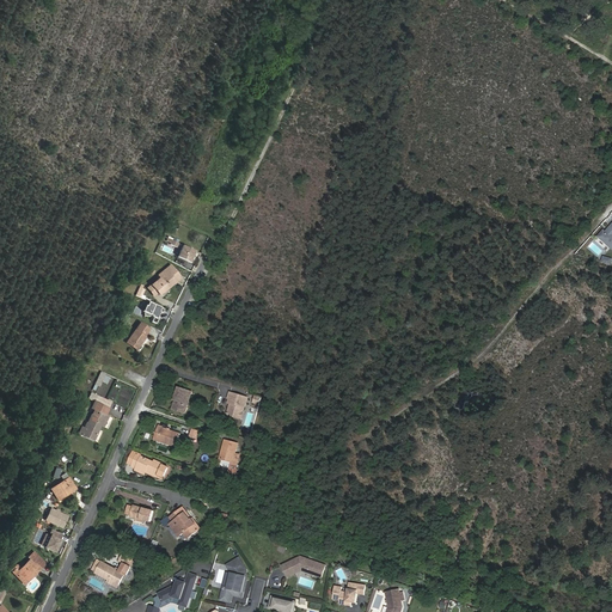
[(604,232),(599,238),(611,249),(611,226),(607,232),(609,232),(607,234),(606,234),(606,233),(604,232)]
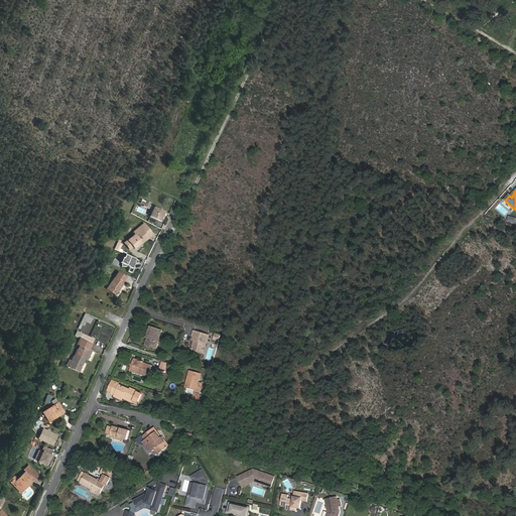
[(162,214),(164,211),(154,207),(149,216),(159,221),(162,216),(161,215),(161,214),(162,214)]
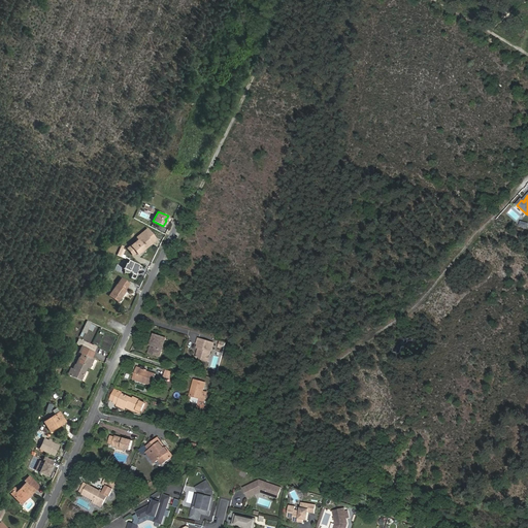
[(131,245),(136,252),(138,255),(152,243),(145,234),(131,245)]
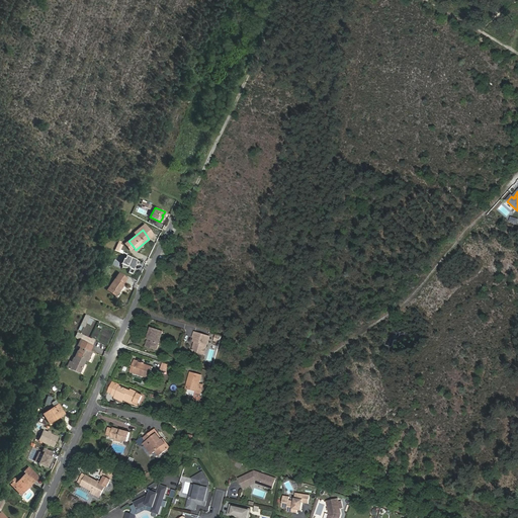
[(138,264),(139,261),(125,255),(124,258),(122,258),(120,263),(121,263),(122,267),(126,267),(127,266),(131,268),(128,272),(132,273),(135,268),(133,267),(135,263),(138,264)]
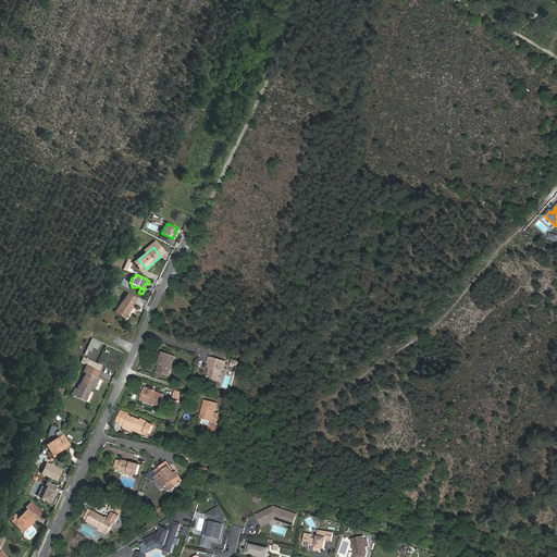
[(127,294),(114,312),(124,318),(133,306),(131,305),(135,299),(127,294)]
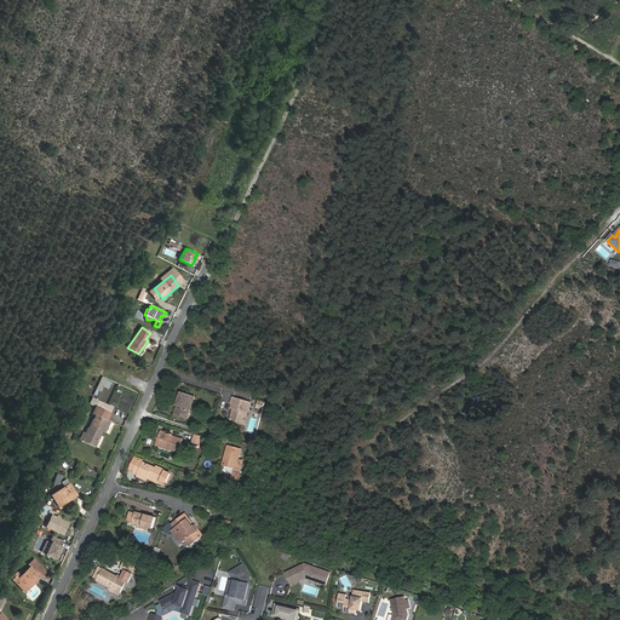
[(97,390),(102,392),(104,386),(109,390),(113,382),(103,377),(97,390)]
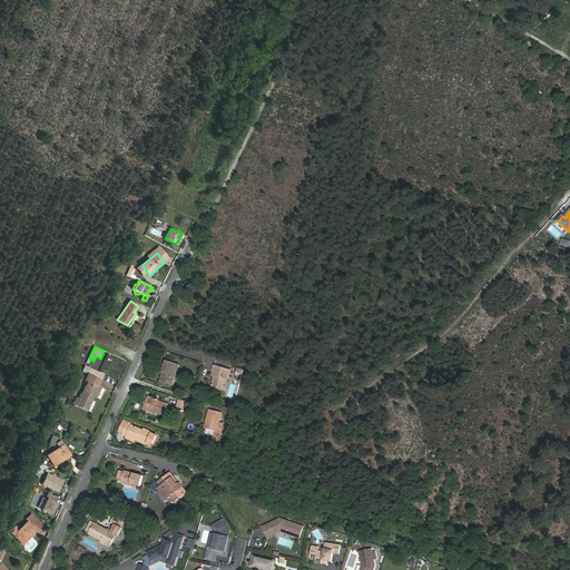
[(179,365),(165,360),(164,364),(165,365),(163,372),(164,372),(160,381),(173,384),(179,365)]
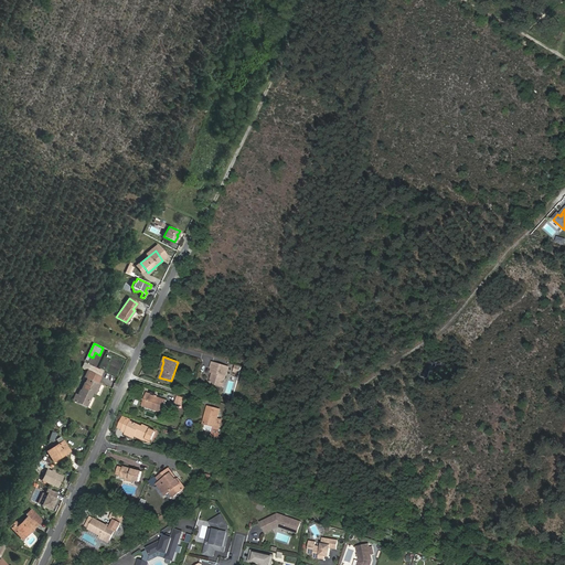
[(228,368),(212,362),(211,368),(212,368),(211,372),(213,372),(213,373),(213,375),(212,375),(210,381),(211,383),(220,385),(221,382),(222,383),(225,379),(228,368)]
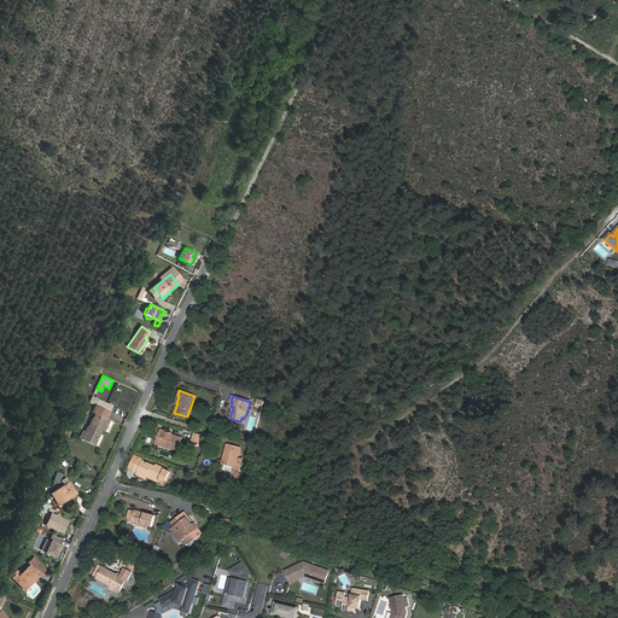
[(112,407),(98,401),(95,404),(110,412),(112,407)]
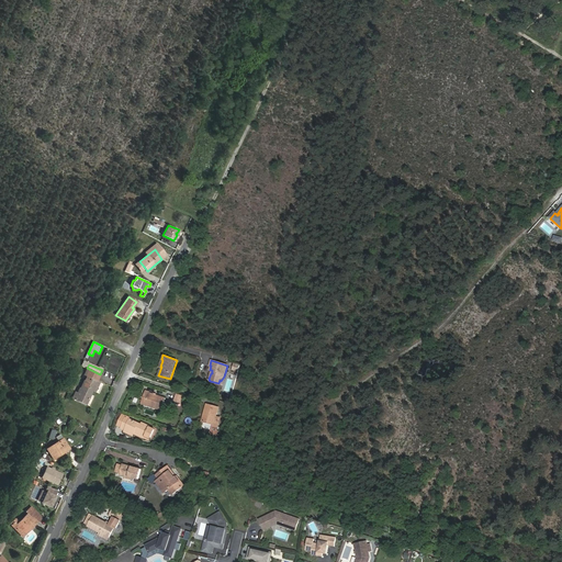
[(97,381),(100,375),(86,369),(83,374),(86,377),(78,394),(76,393),(72,398),(86,404),(92,391),(96,392),(100,382),(97,381)]
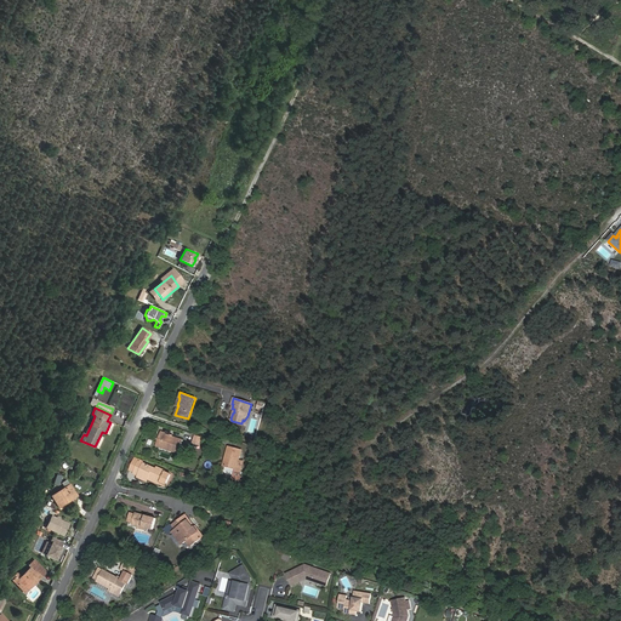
[(166,434),(160,433),(157,445),(180,453),(183,440),(172,437),(170,436),(166,434)]
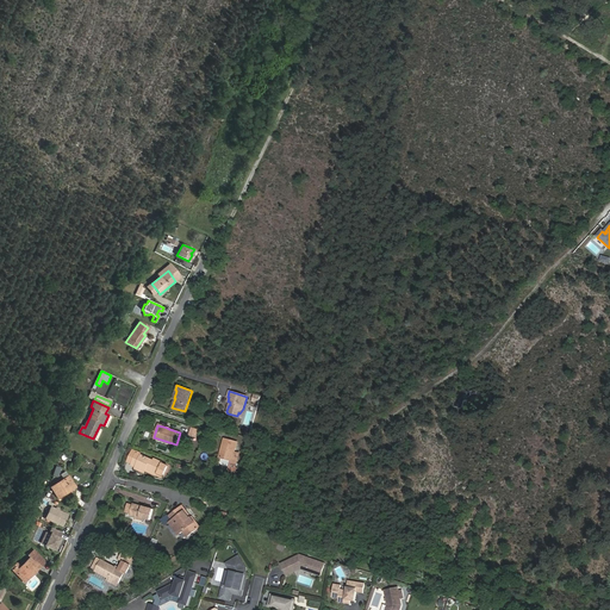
[(199,430),(191,427),(188,435),(195,437),(199,430)]
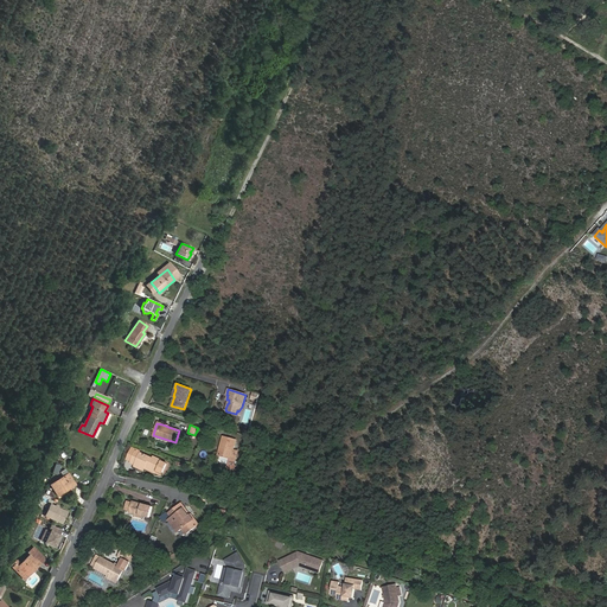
[(223,447),(221,455),(222,455),(221,460),(221,462),(230,465),(229,468),(234,470),(238,451),(234,449),(237,440),(223,436),(221,447),(223,447)]
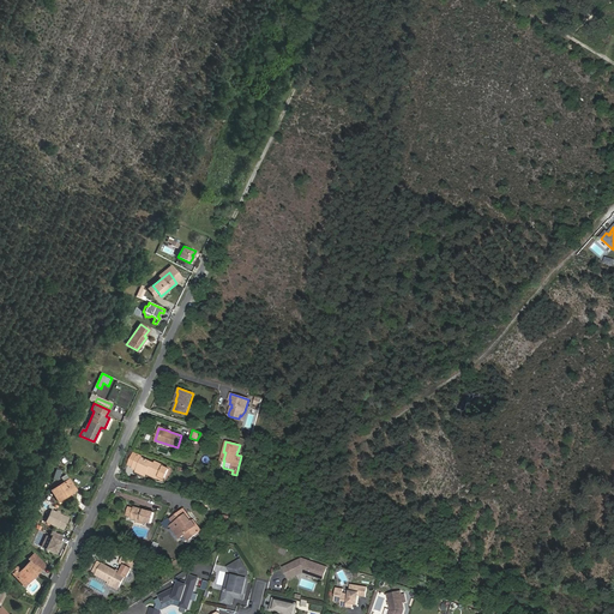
[(148,473),(160,477),(160,476),(164,477),(168,468),(163,467),(164,465),(156,462),(155,463),(142,458),(142,456),(138,455),(132,468),(137,470),(146,474),(148,473)]
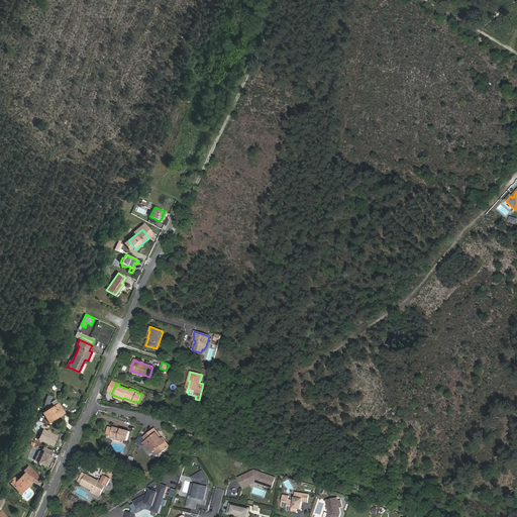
[(55,417),(56,418),(64,413),(58,404),(54,406),(43,413),(48,421),(55,417)]
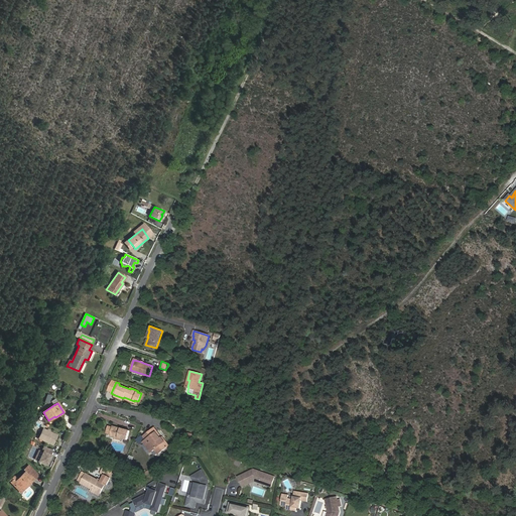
[(111,435),(115,436),(122,438),(127,439),(130,430),(113,426),(113,427),(111,434),(111,435)]
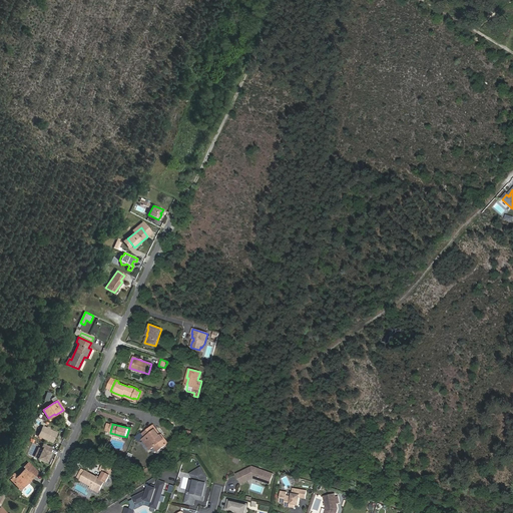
[(42,426),(38,436),(52,442),(56,433),(42,426)]
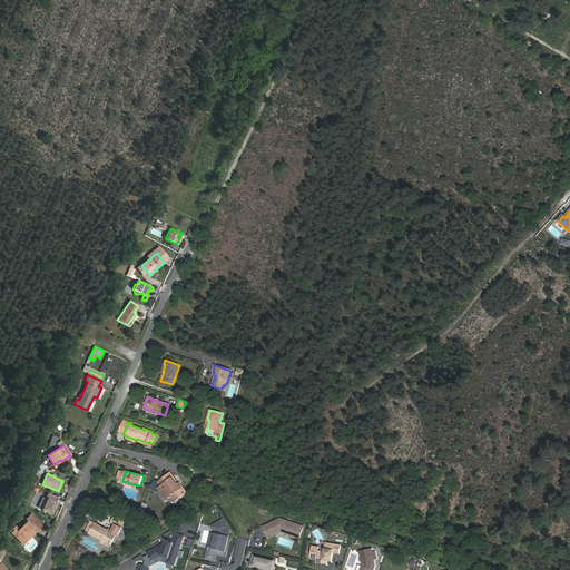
[(175,501),(185,493),(178,484),(177,485),(172,479),(173,478),(169,473),(159,482),(163,485),(159,488),(168,499),(172,497),(175,501)]
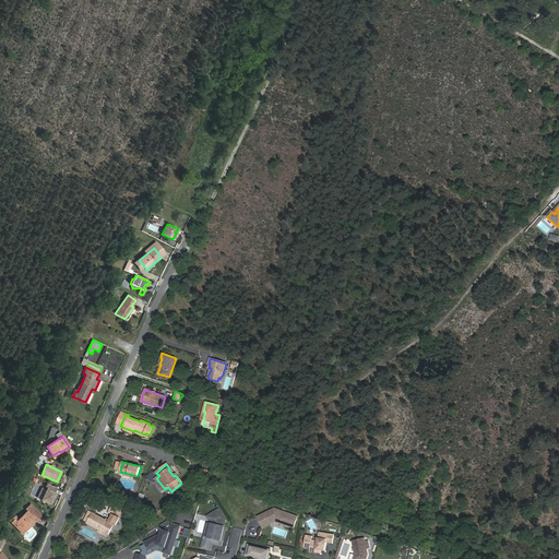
[(46,489),(40,500),(50,504),(55,494),(46,489)]
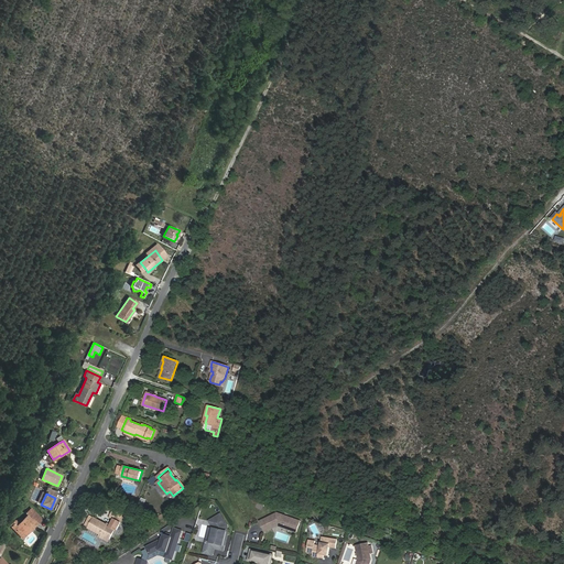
[(15,528),(13,530),(21,538),(41,520),(31,509),(25,513),(28,517),(19,524),(15,521),(12,524),(15,528)]
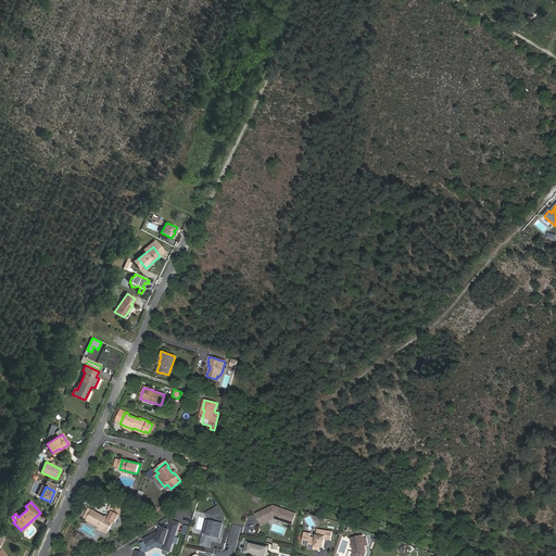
[(109,532),(113,521),(115,522),(119,516),(117,515),(122,507),(112,503),(109,510),(112,512),(110,517),(106,516),(106,517),(92,510),(89,509),(85,518),(88,520),(87,521),(99,527),(109,532)]
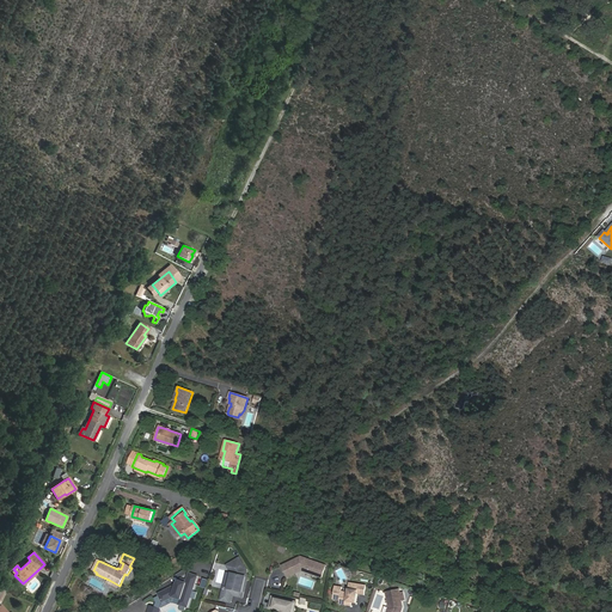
[(297,557),(282,564),(287,576),(297,571),(295,569),(300,567),(301,569),(322,576),(325,564),(300,556),(300,557),(298,558),(297,557)]
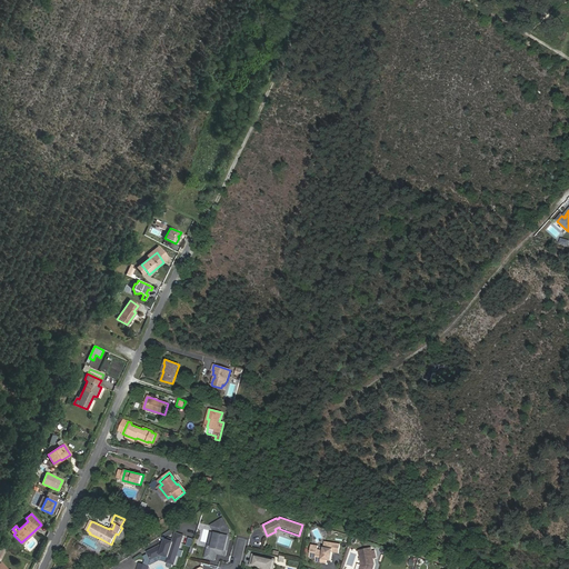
[(211,527),(205,557),(213,559),(216,552),(225,555),(229,535),(228,533),(229,530),(221,518),(210,525),(211,527)]
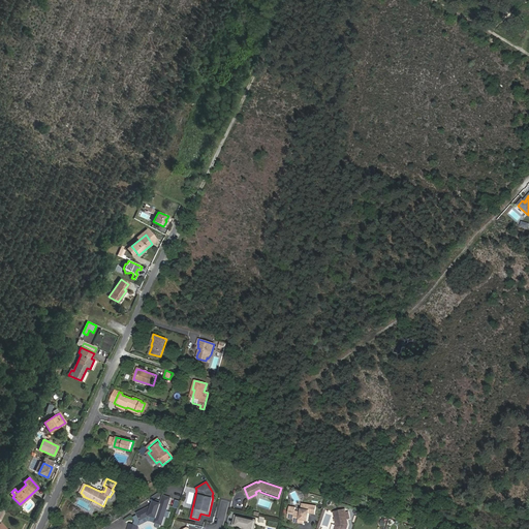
[(161,524),(170,497),(163,495),(160,503),(154,501),(153,503),(138,511),(137,514),(139,518),(142,519),(149,515),(156,517),(155,520),(156,522),(161,524)]
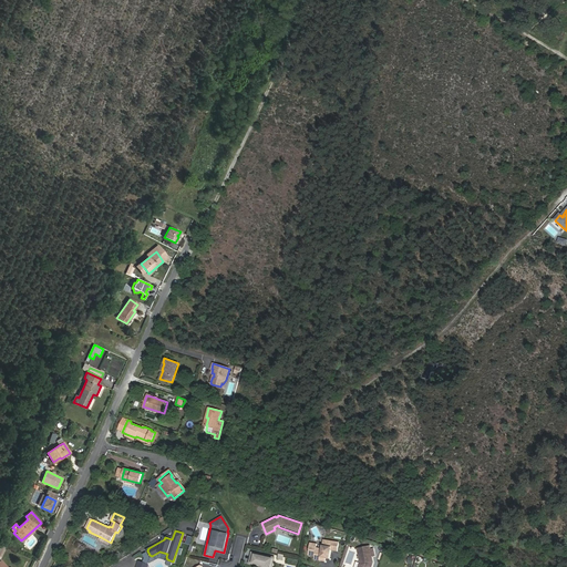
[(31,536),(24,543),(30,548),(37,542),(31,536)]
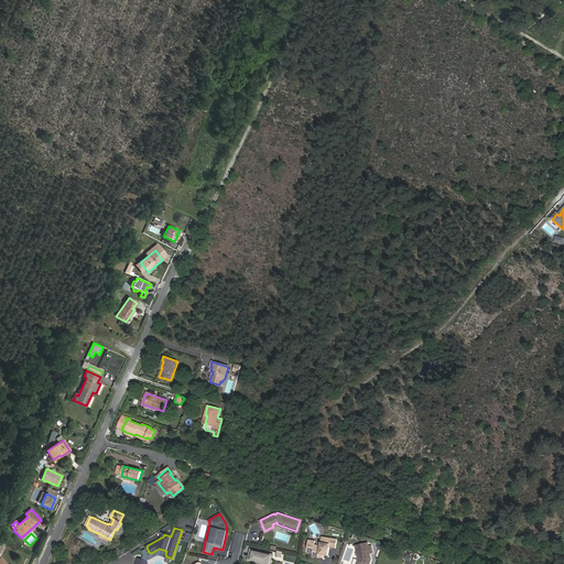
[(314,543),(307,542),(305,551),(312,552),(312,555),(317,556),(318,553),(323,554),(327,554),(328,545),(335,546),(336,538),(321,535),(320,544),(314,543)]
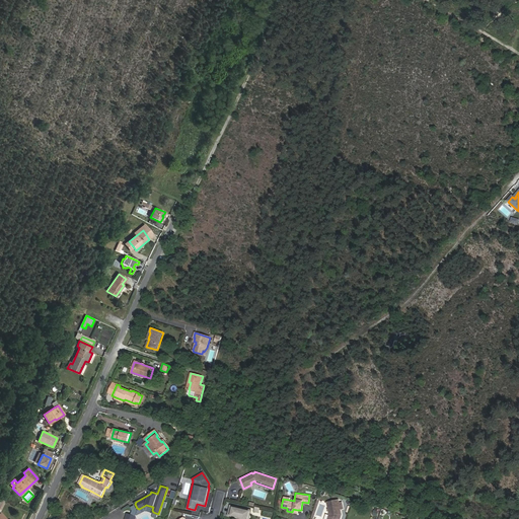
[(339,499),(327,502),(329,513),(327,518),(340,518),(342,515),(341,509),(343,508),(342,502),(339,502),(339,499)]
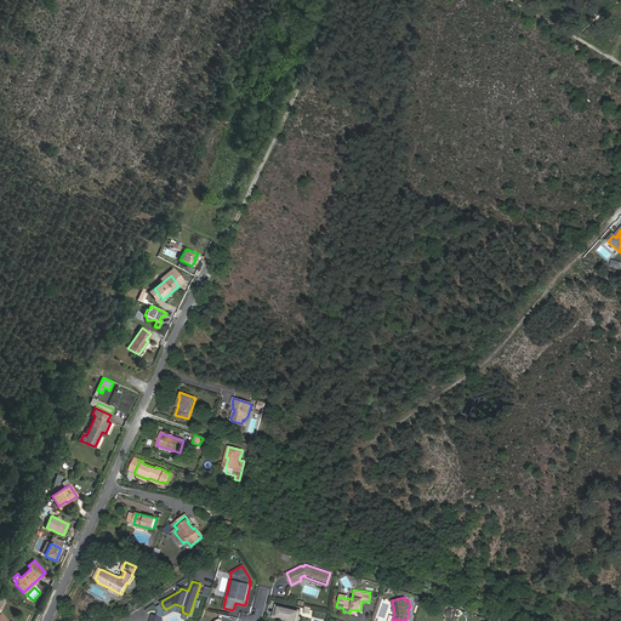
[(288,607),(277,604),(274,615),(286,619),(285,620),(297,620),(298,620),(296,619),(298,611),(288,609),(288,607)]
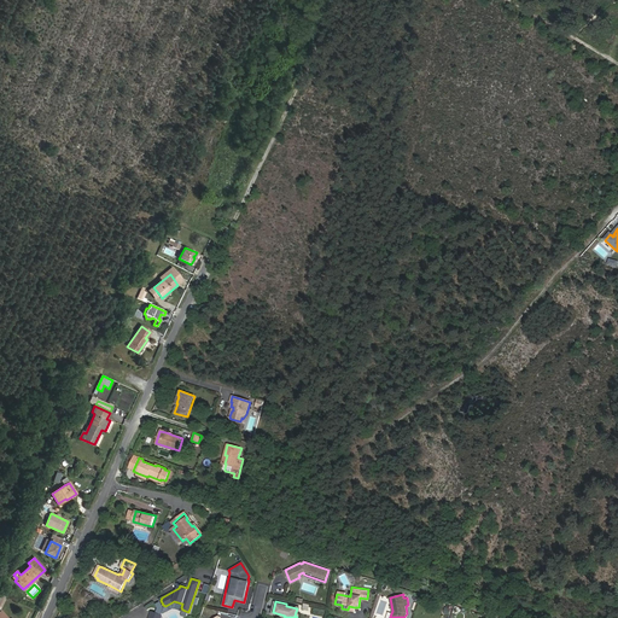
[(299,607),(286,604),(286,606),(297,608),(295,616),(297,617),(299,607)]
